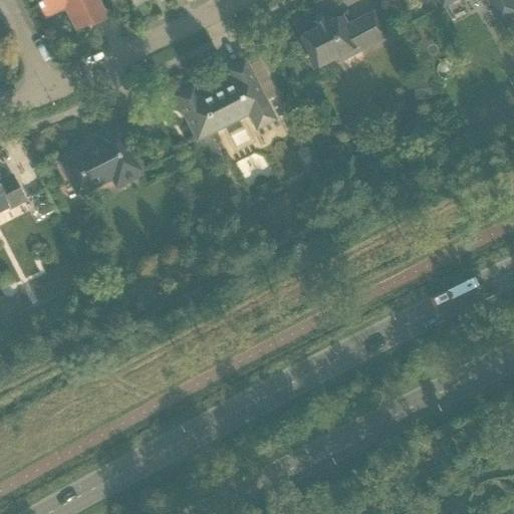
[(35,0),(37,3),(36,4),(39,9),(40,9),(45,18),(63,9),(75,31),(90,23),(91,26),(107,18),(97,0),(35,0)]
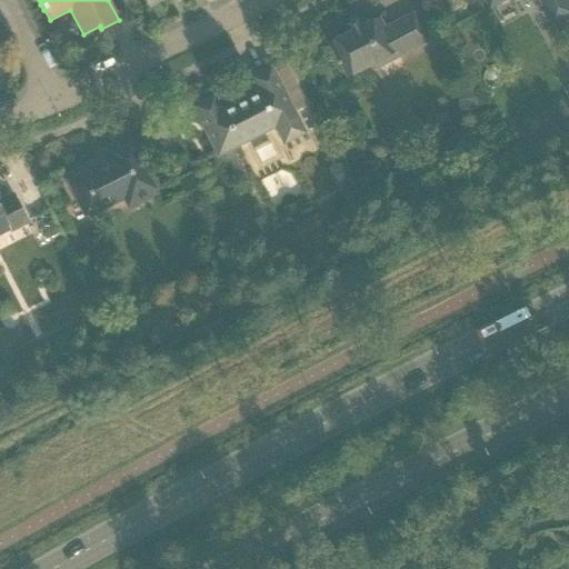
[(486,0),(488,2),(491,8),(506,0),(523,0),(525,1),(527,0),(541,0),(555,26),(559,35),(568,28),(568,3),(567,0),(486,0)]
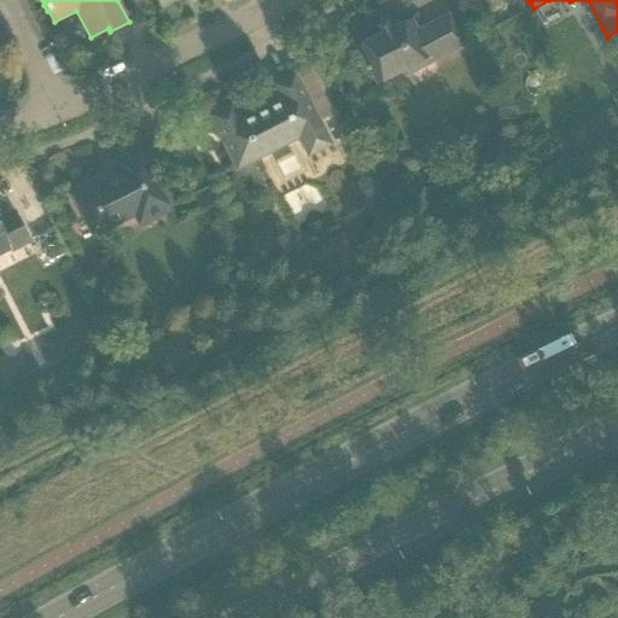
[(361,50),(372,71),(379,86),(430,59),(432,65),(466,48),(450,18),(419,34),(413,23),(397,30),(394,23),(378,31),(382,40),(361,50)]
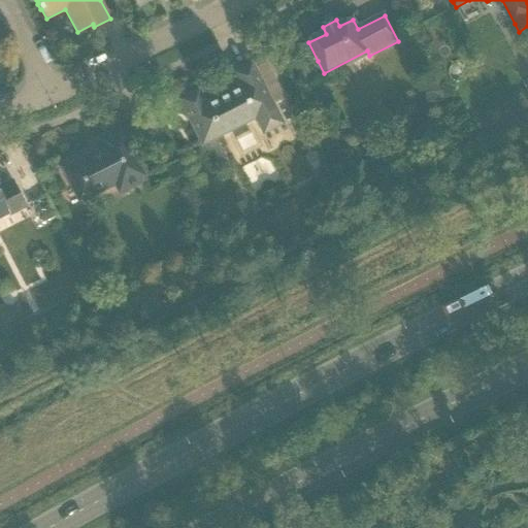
[(284,125),(261,80),(252,62),(231,72),(238,87),(205,103),(198,90),(177,100),(201,147),(203,146),(202,144),(219,135),(220,137),(256,120),(264,135),(284,125)]
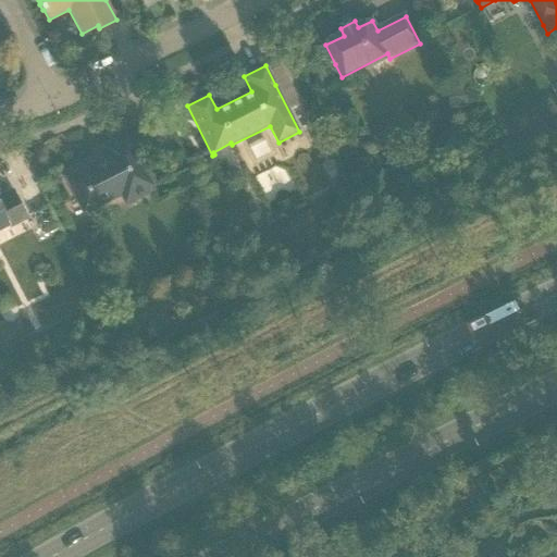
[(466,88),(448,89),(450,109),(467,107),(466,88)]
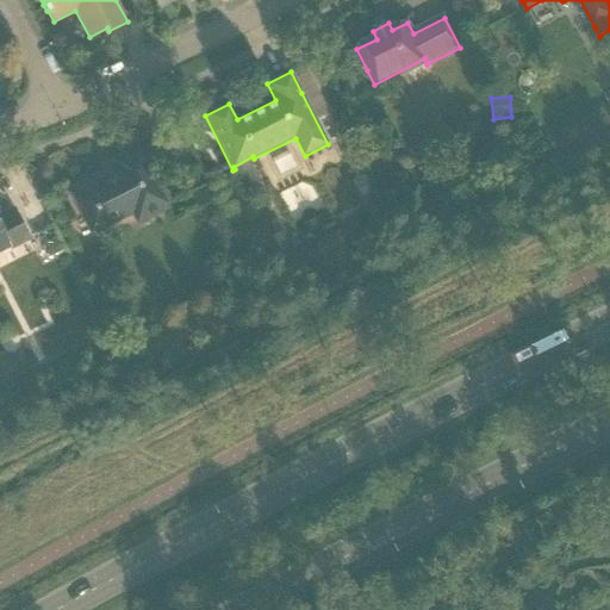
[(73,194),(85,216),(93,232),(134,212),(139,223),(168,207),(150,173),(155,170),(143,147),(113,162),(118,172),(73,194)]
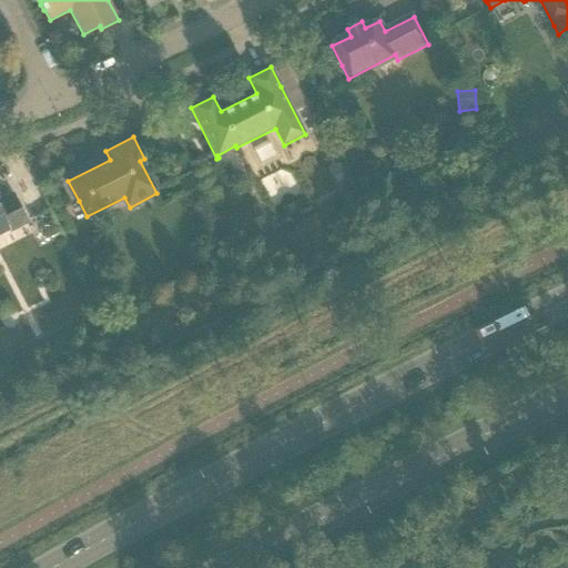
[(0,234),(27,221),(23,215),(13,195),(0,202),(0,234)]
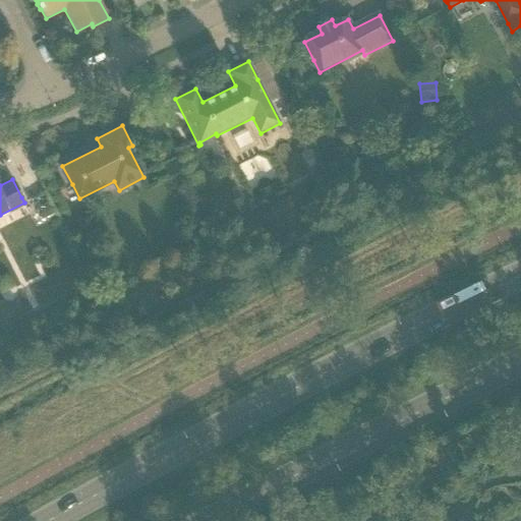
[(48,205),(38,210),(42,219),(53,214),(48,205)]
